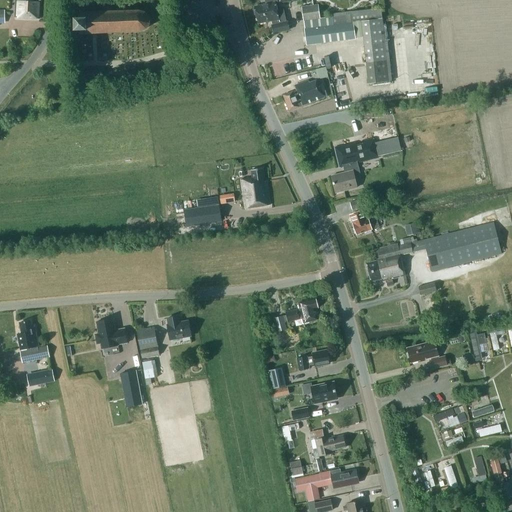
[(15,0),(15,17),(40,19),(40,0),(15,0)]
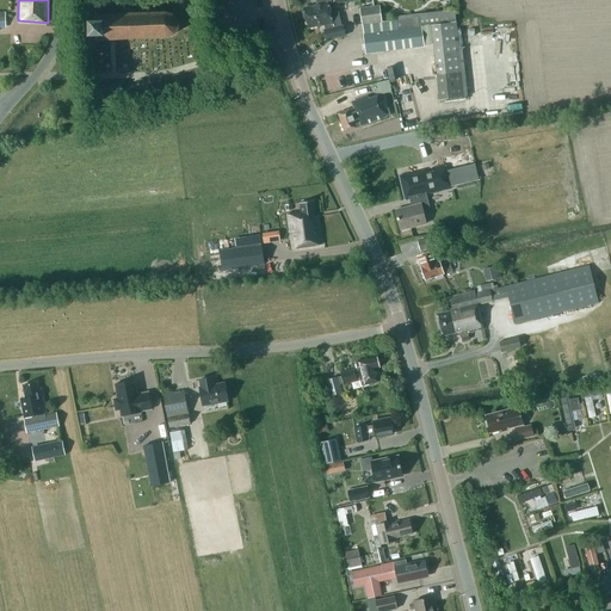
[(308,28),(323,24),(326,30),(325,31),(326,39),(345,36),(343,26),(341,26),(338,11),(329,13),(327,2),(331,2),(329,0),(315,0),(316,5),(303,8),(304,11),(302,11),(304,18),(306,17),(308,28)]
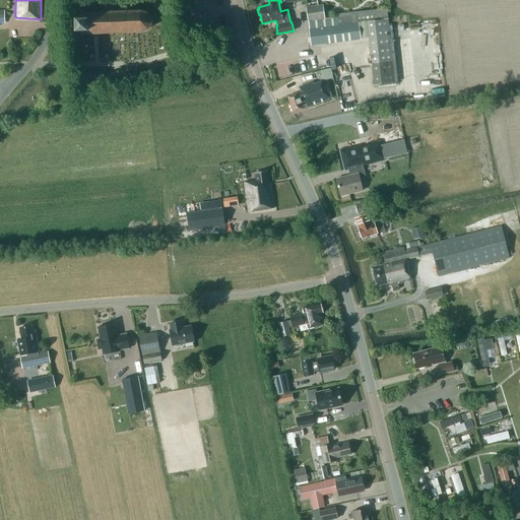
[(337,17),(325,19),(323,5),(306,7),(309,29),(311,46),(354,41),(352,24),(368,22),(374,81),(373,81),(373,85),(395,83),(387,9),(336,14),(337,17)]
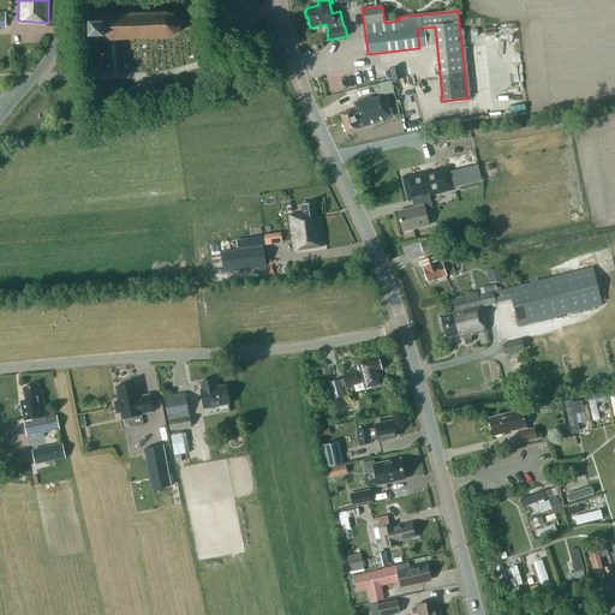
[(95,21),(90,22),(90,36),(96,35),(96,41),(137,39),(169,37),(169,36),(173,35),(177,33),(179,29),(179,24),(178,21),(175,17),(172,15),(167,13),(136,15),(95,16),(95,21)]
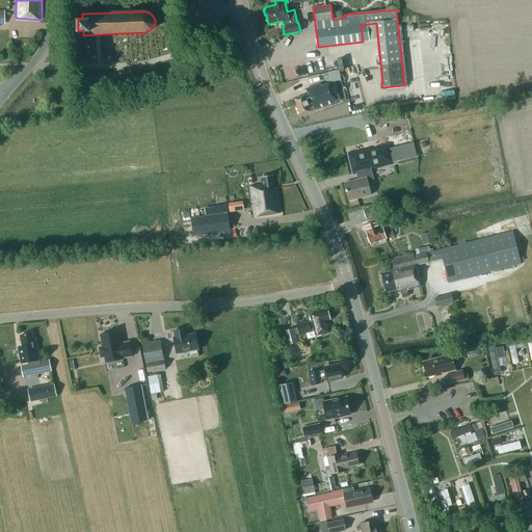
[(186,56),(188,65),(197,63),(195,54),(186,56)]
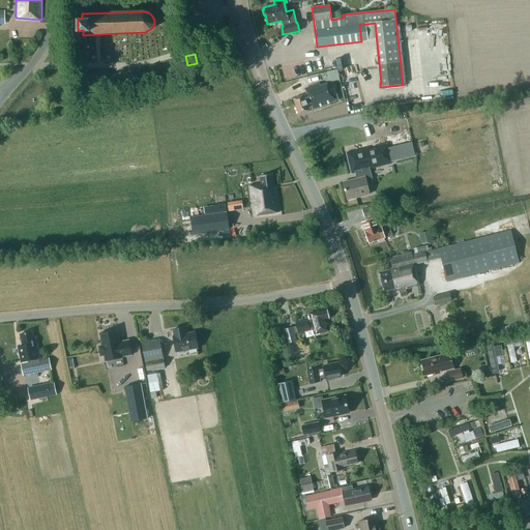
[(329,70),(330,82),(342,80),(341,68),(329,70)]
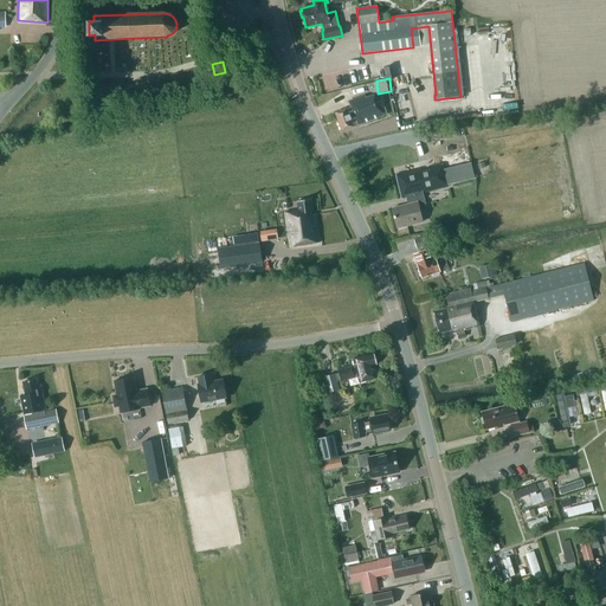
[(366,98),(365,96),(348,102),(350,107),(347,109),(347,108),(335,113),(342,131),(354,127),(384,115),(381,110),(385,109),(382,100),(378,102),(375,95),(366,98)]
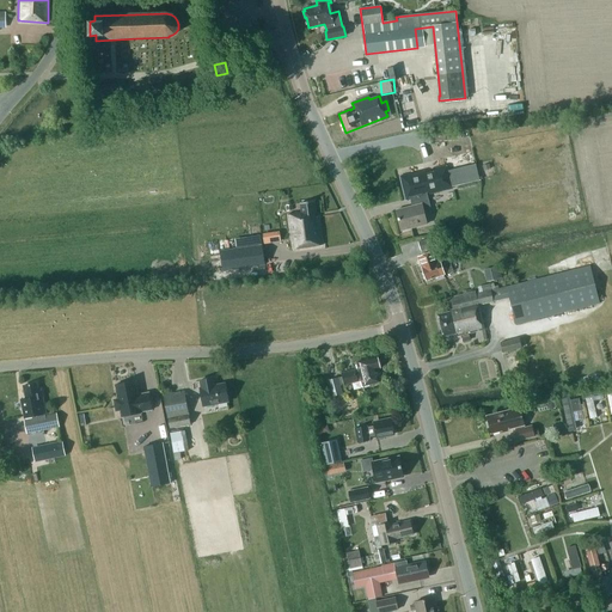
[(427,195),(452,189),(446,165),(433,169),(434,172),(426,175),(426,171),(399,177),(404,200),(410,199),(412,207),(396,210),(401,231),(427,224),(423,208),(429,207),(427,195)]
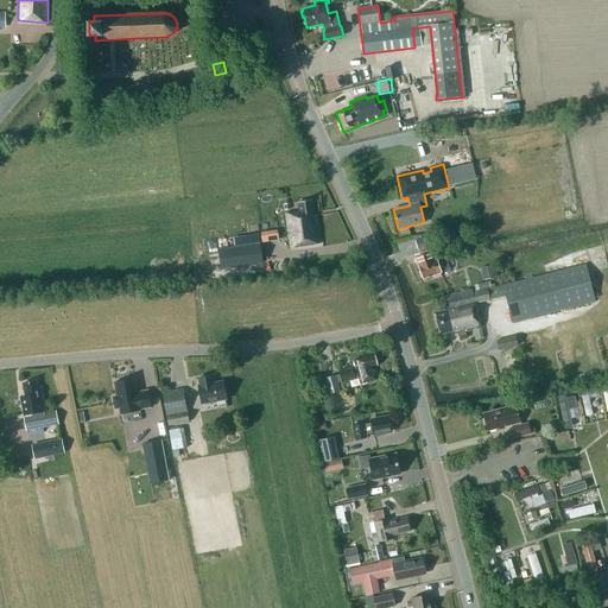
[(285,213),(291,247),(321,244),(316,215),(314,215),(311,200),(298,202),(299,211),(285,213)]
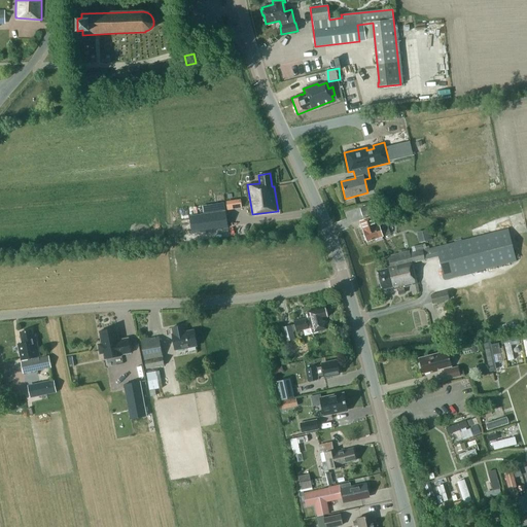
[(229,200),(229,209),(244,208),(244,199),(229,200)]
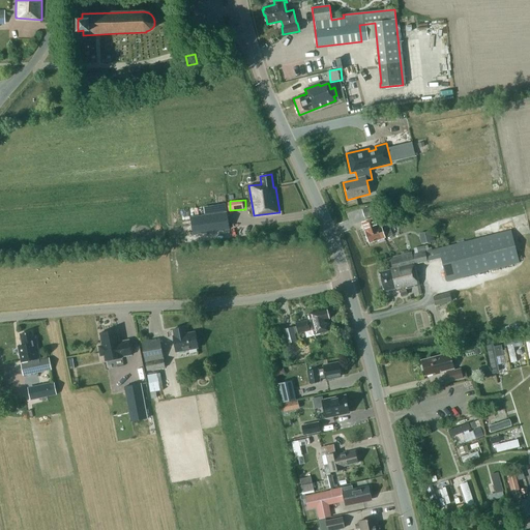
[(377,212),(375,206),(361,210),(363,217),(377,212)]
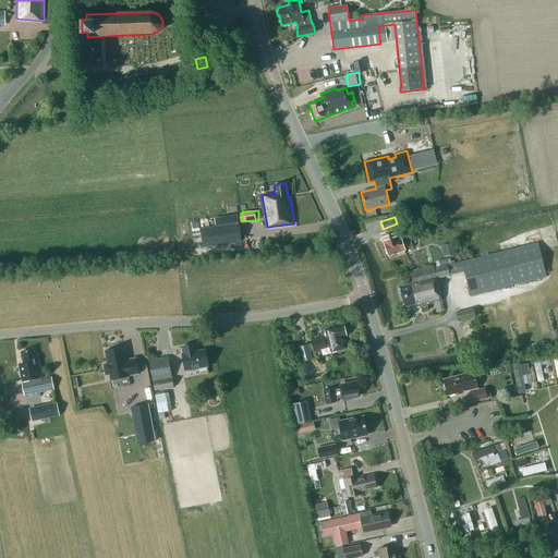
[(241,242),(239,223),(201,230),(203,247),(241,242)]
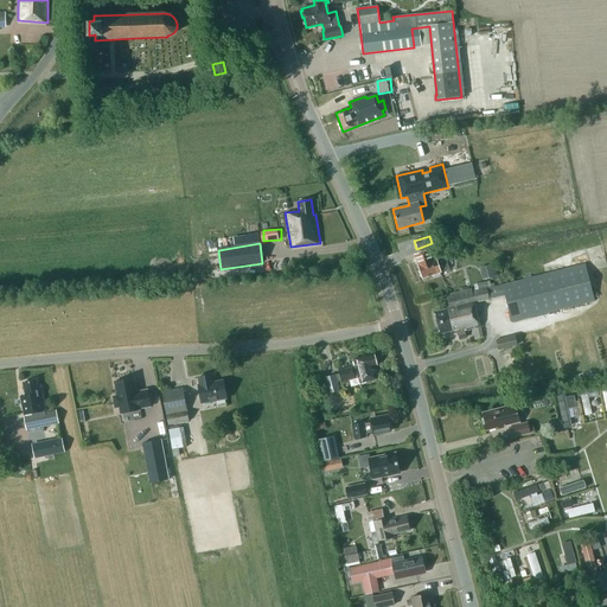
[(415,255),(422,279),(449,269),(445,256),(433,260),(430,250),(415,255)]
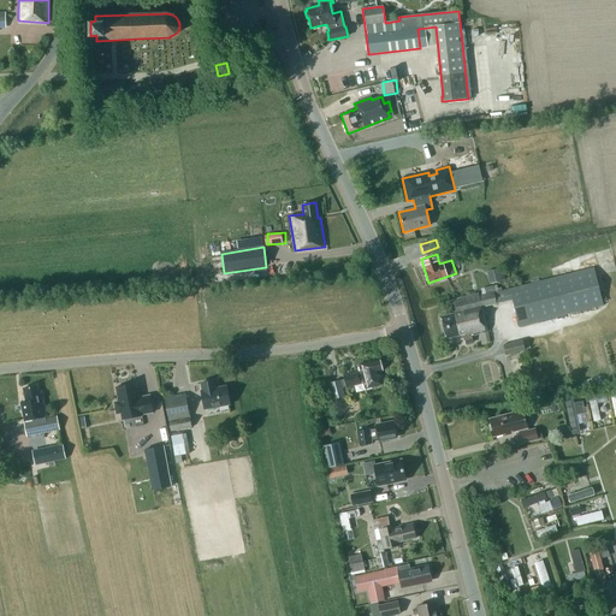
[(593,268),(493,292),(478,296),(478,292),(449,300),(452,311),(454,314),(440,317),(445,339),(458,336),(460,338),(465,337),(466,344),(473,342),(472,336),(487,332),(481,307),(513,300),(519,326),(603,306),(593,268)]
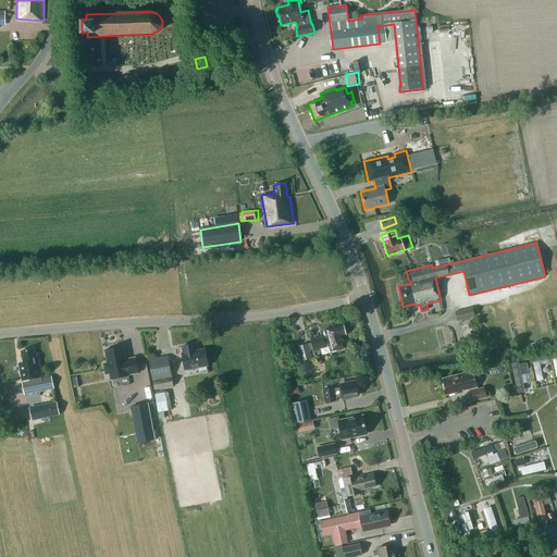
[(446,244),(449,255),(456,254),(454,243),(446,244)]
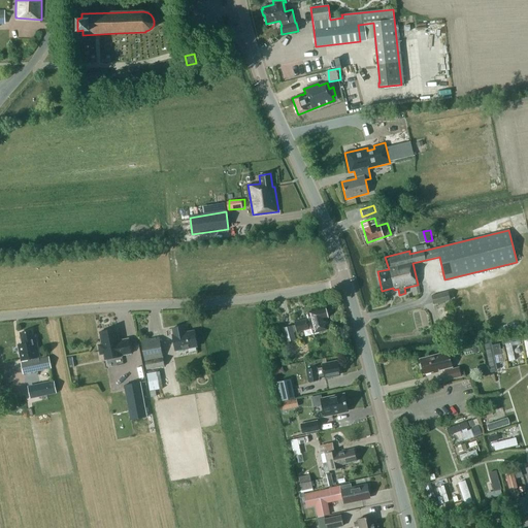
[(432,296),(433,304),(450,300),(448,292),(432,296)]
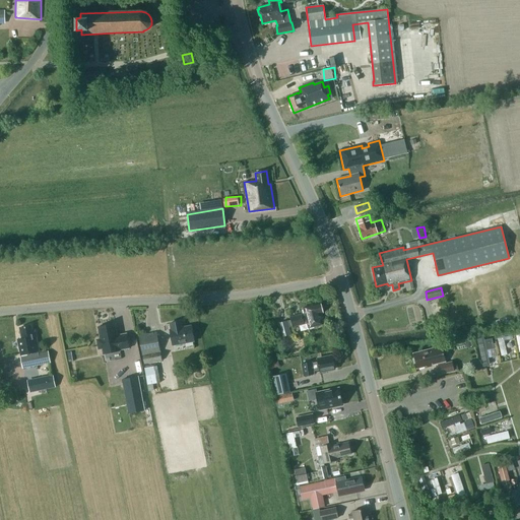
[(320,314),(323,313),(320,303),(303,308),(304,314),(302,315),(289,317),(291,326),(304,324),(303,320),(306,320),(308,328),(323,324),(320,314)]
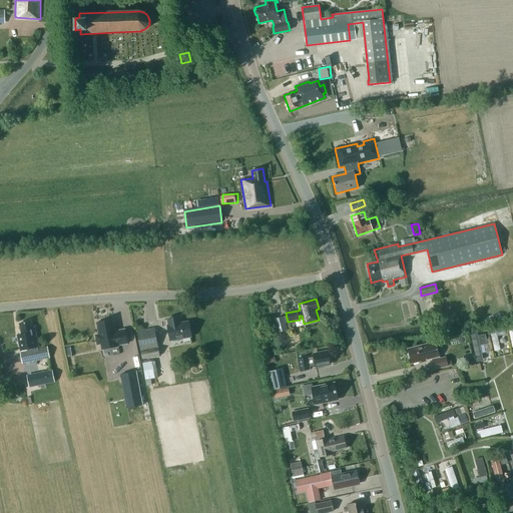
[(273,319),(277,333),(287,331),(285,323),(287,323),(286,316),(273,319)]
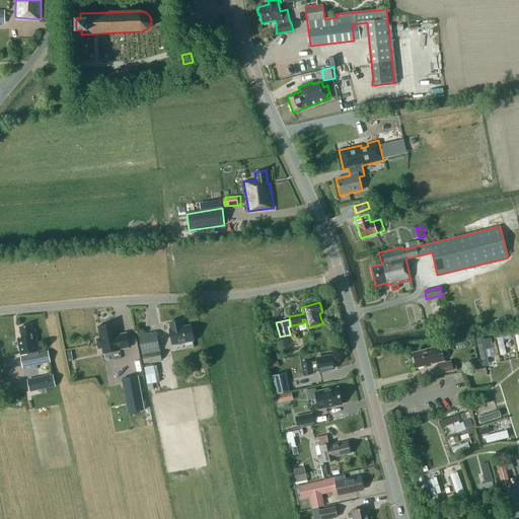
[(194,341),(191,325),(181,327),(180,320),(169,322),(170,329),(169,329),(172,345),(194,341)]
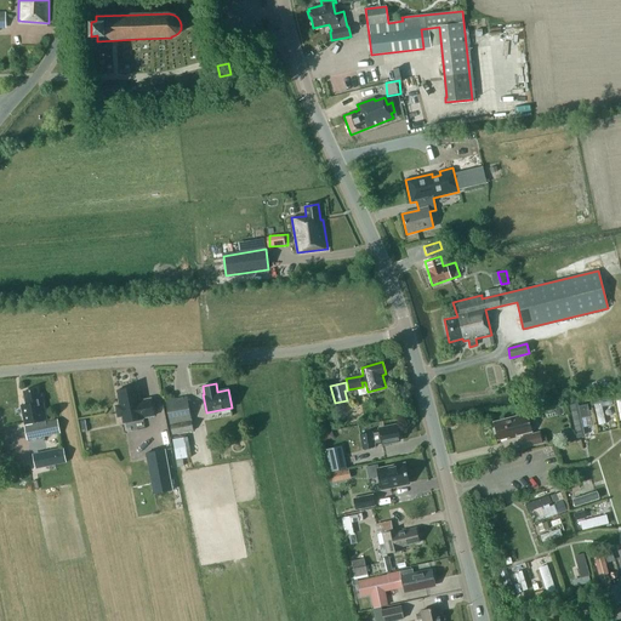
[(136,387),(117,391),(119,405),(115,406),(118,417),(121,417),(123,423),(143,420),(143,419),(154,416),(151,399),(140,400),(136,387)]
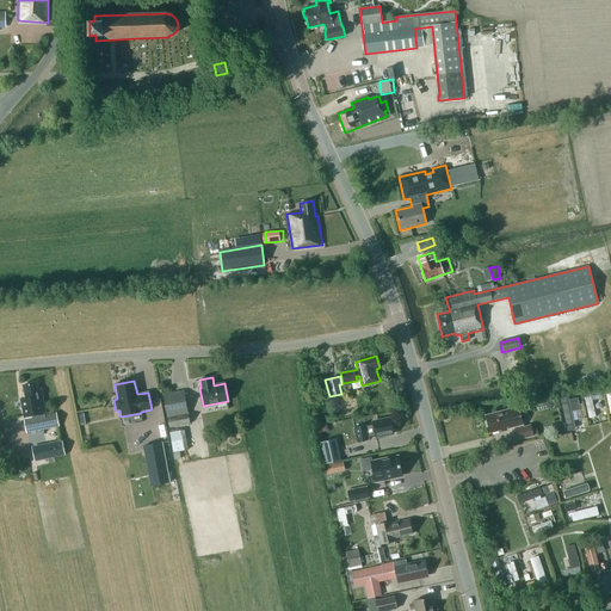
[(48,429),(59,426),(56,413),(45,415),(41,389),(38,389),(36,383),(23,386),(25,399),(20,400),(25,418),(31,417),(32,418),(24,420),(26,433),(48,429)]
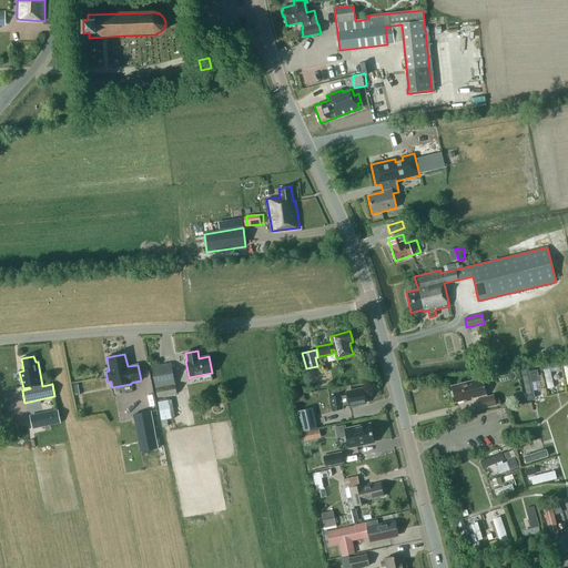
[(151,366),(156,398),(176,394),(171,363),(151,366)]
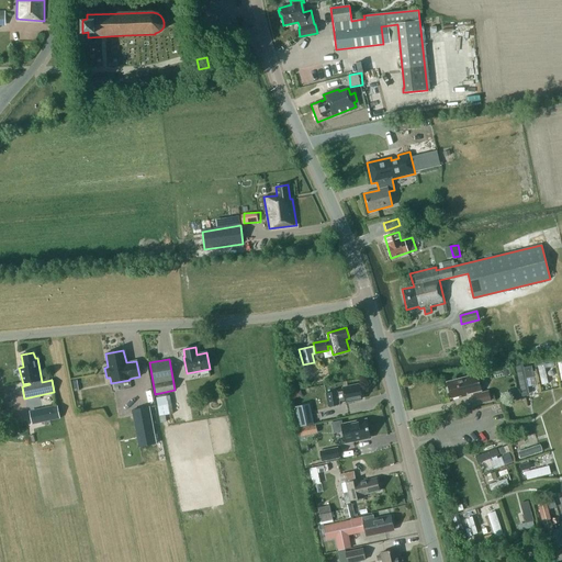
[(537,375),(534,360),(517,363),(524,394),(531,392),(529,378),(537,375)]
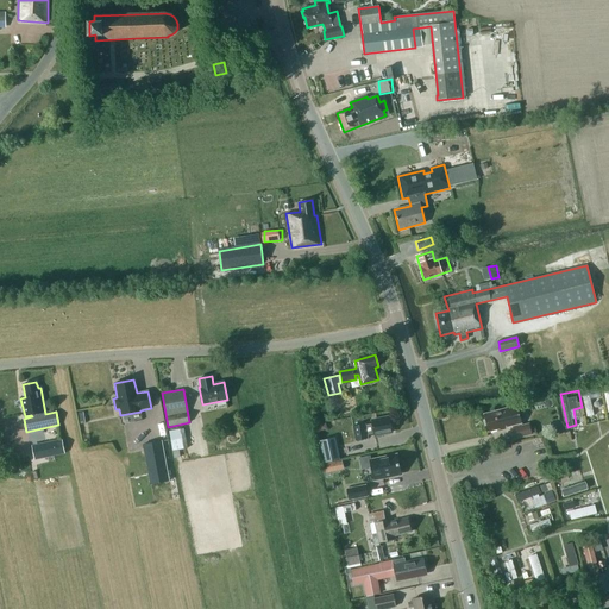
[(600,396),(585,400),(590,416),(597,415),(595,407),(602,405),(600,396)]
